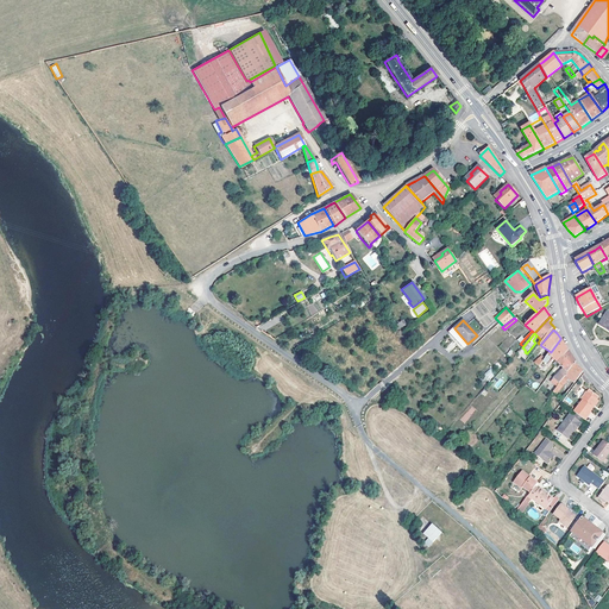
[(551,352),(548,355),(554,359),(558,364),(567,350),(565,345),(560,339),(551,352)]
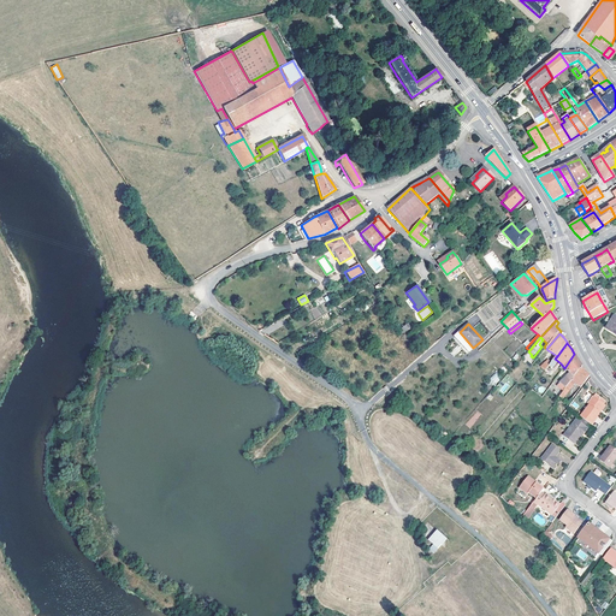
[(550,351),(546,349),(539,359),(542,361),(550,351)]
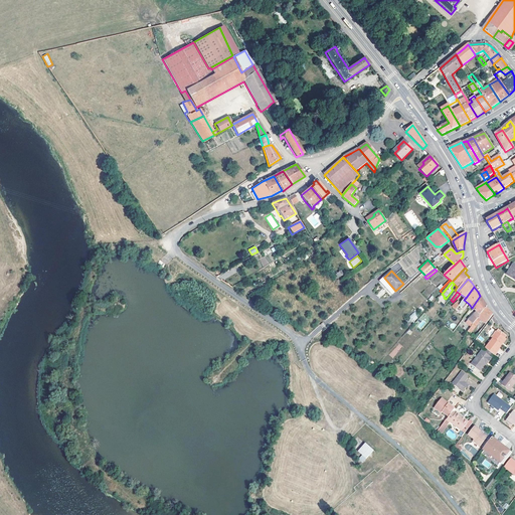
[(476,312),(480,316),(486,308),(487,306),(485,303),(480,296),(472,308),(476,312)]
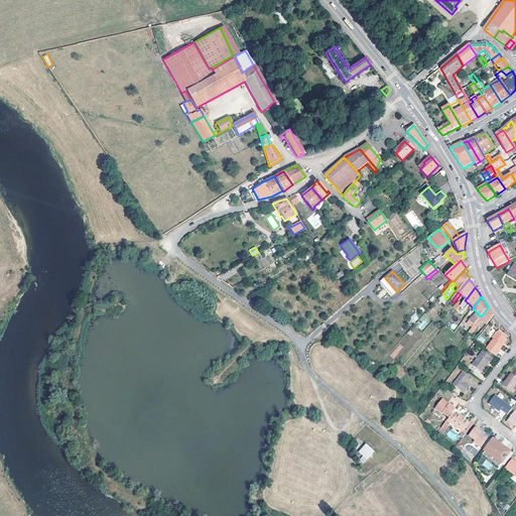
[(457,311),(459,308),(465,300),(463,298),(453,308),(457,311)]
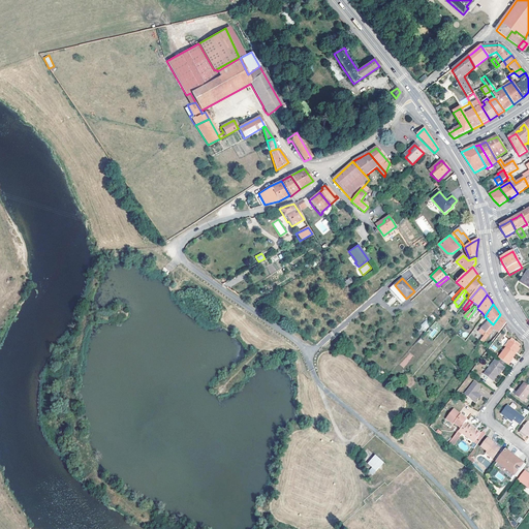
[(481,312),(476,308),(470,316),(471,317),(472,316),(476,319),(481,312)]
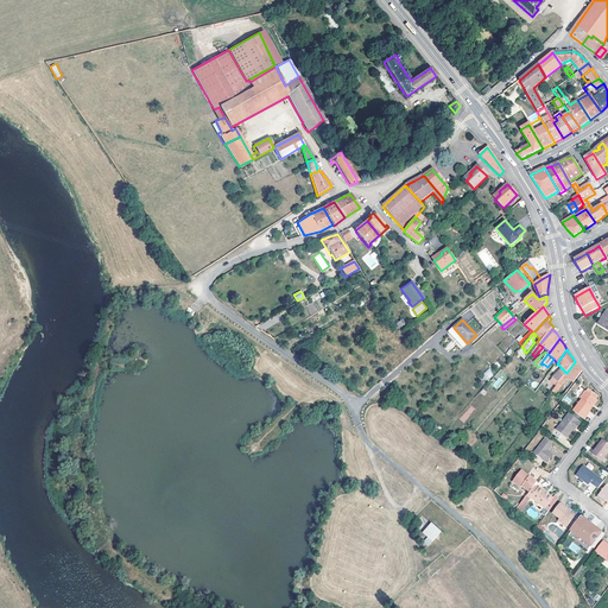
[(567,373),(564,375),(568,379),(574,382),(581,373),(582,372),(581,369),(574,363),(567,373)]
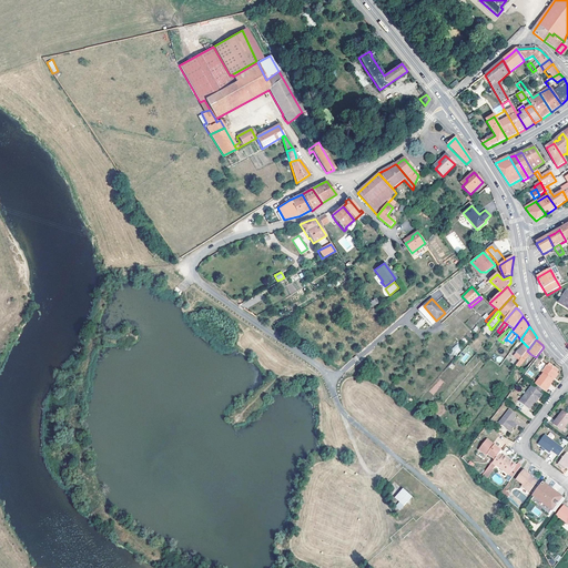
[(456,354),(463,348),(458,343),(452,348),(456,354)]
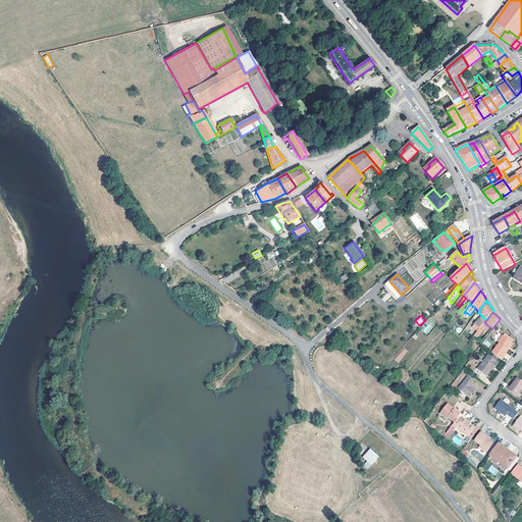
[(484,322),(486,320),(482,316),(472,327),(477,331),(484,322)]
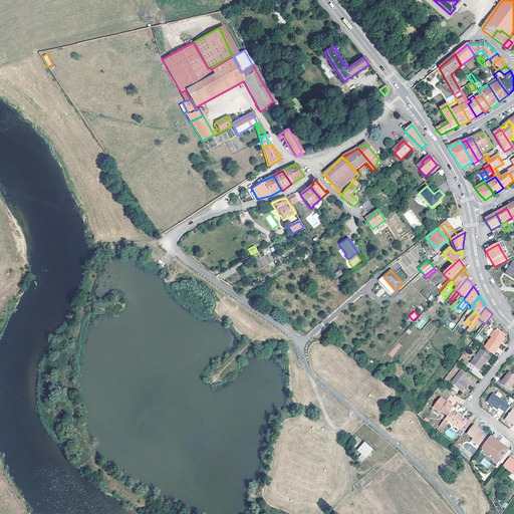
[(414,322),(419,327),(428,318),(423,313),(414,322)]
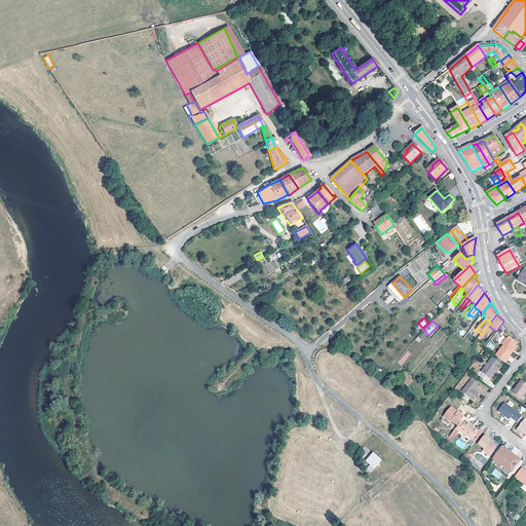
[(491,328),(488,325),(481,334),(477,339),(480,342),(491,328)]
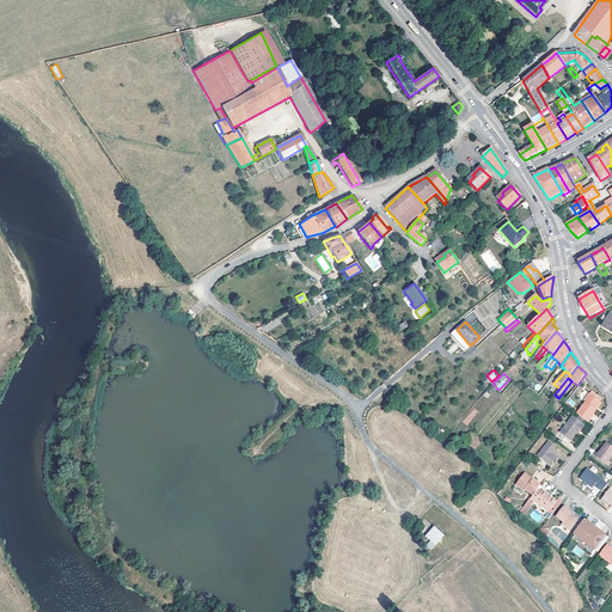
[(564,402),(571,392),(568,390),(561,399),(564,402)]
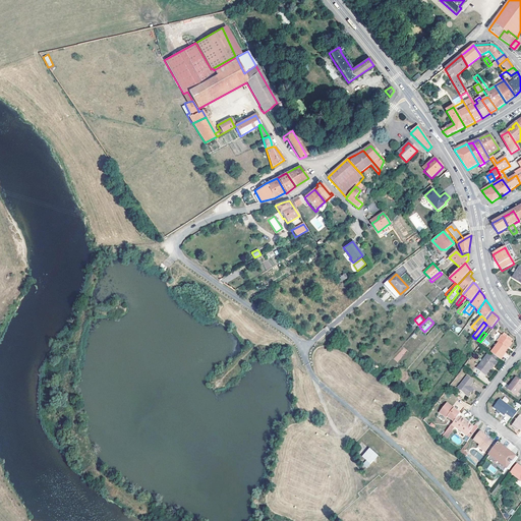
[(502,356),(507,349),(506,348),(510,342),(511,340),(502,334),(497,341),(498,342),(493,349),(502,356)]
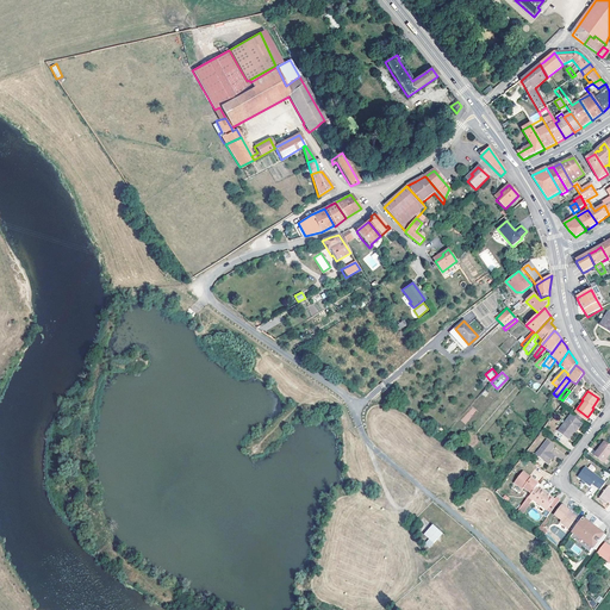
[(461,421),(465,424),(477,411),(472,406),(461,421)]
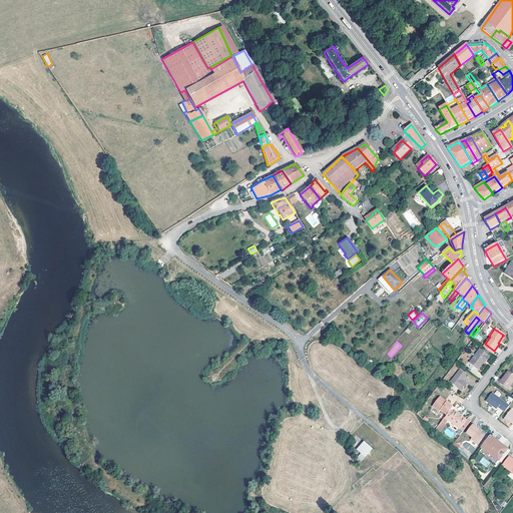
[(484,361),(485,362),(489,357),(479,349),(469,363),(478,369),(482,363),(484,361)]
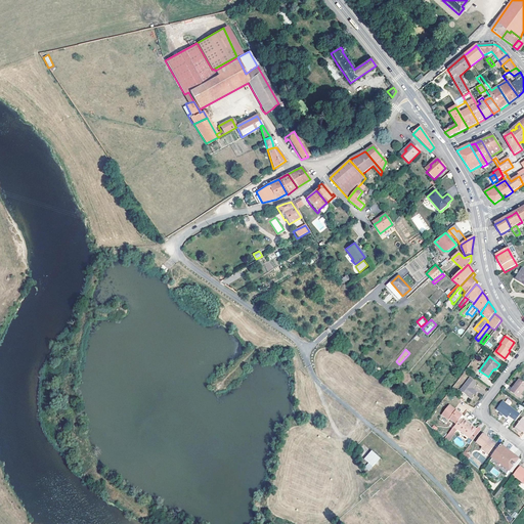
[(461,390),(473,398),(478,391),(473,387),(477,382),(470,377),(461,390)]
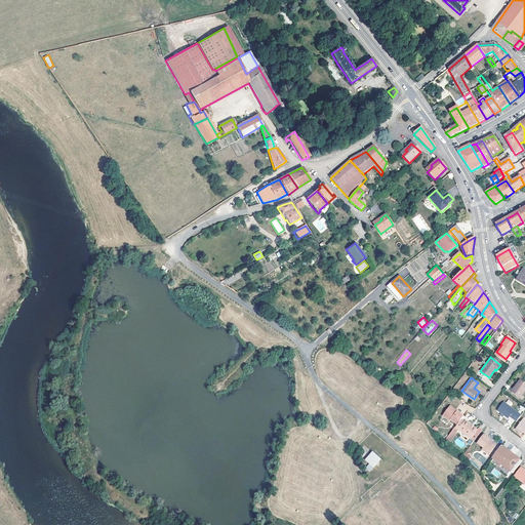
[(524,391),(524,385),(520,381),(517,386),(516,388),(515,388),(511,393),(519,399),(524,391)]
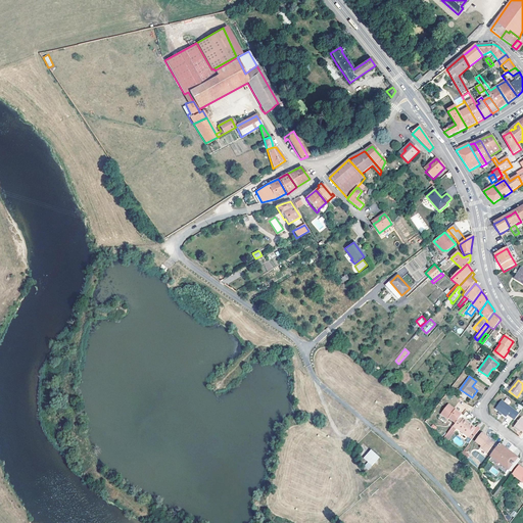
[(502,414),(506,417),(508,415),(514,420),(519,414),(502,400),(495,410),(498,412),(502,414)]
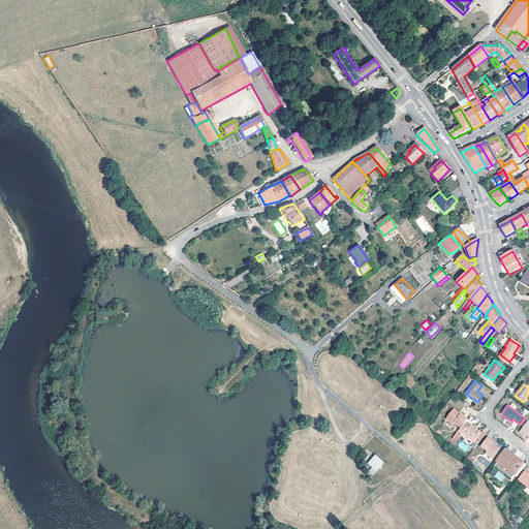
[(454,422),(460,414),(458,413),(453,409),(446,418),(453,423),(454,422)]
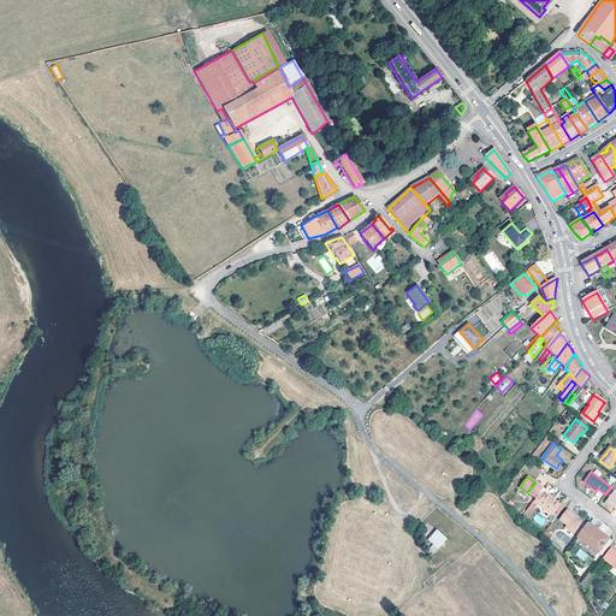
[(535,483),(528,491),(537,497),(542,491),(544,487),(537,481),(535,483)]
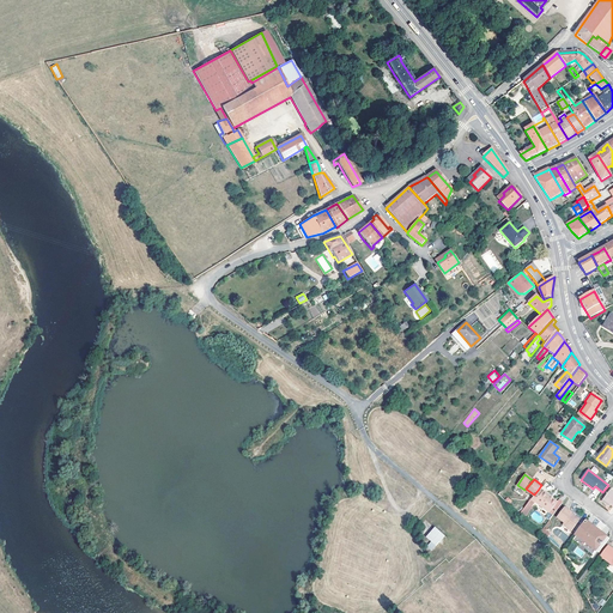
[(534,495),(532,498),(535,502),(553,515),(563,502),(559,499),(558,502),(553,498),(552,499),(550,497),(550,496),(544,491),(542,492),(539,489),(534,495)]
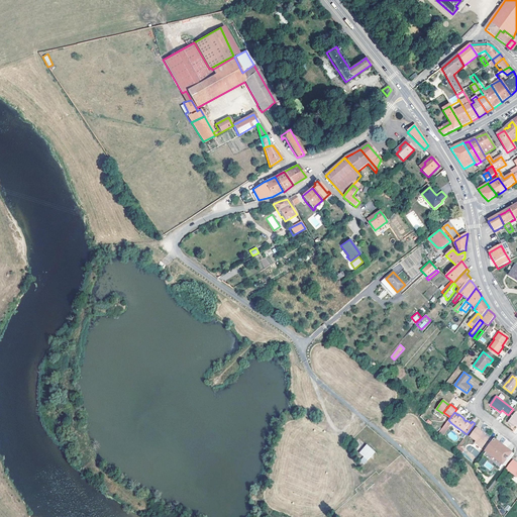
[(516,414),(515,413),(508,421),(514,425),(516,427),(516,414)]
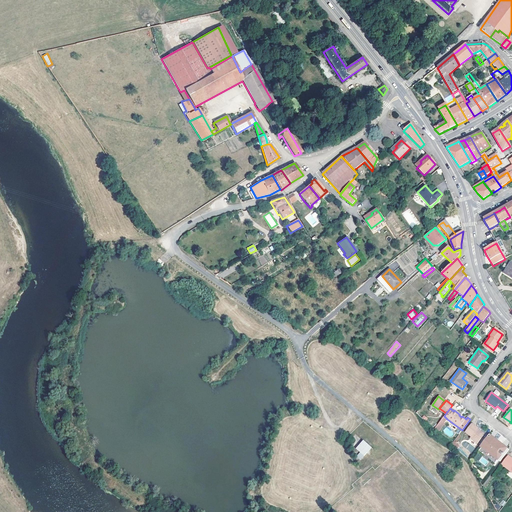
[(447,419),(444,416),(434,430),(436,432),(447,419)]
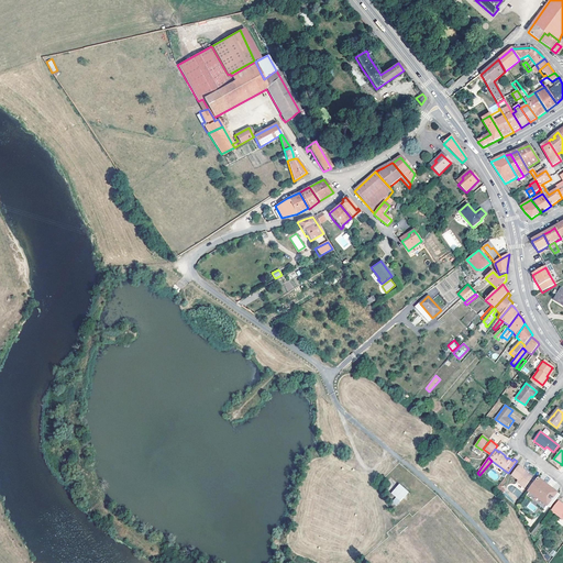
[(526,474),(527,473),(519,466),(511,476),(518,481),(517,483),(525,488),(531,478),(526,474)]
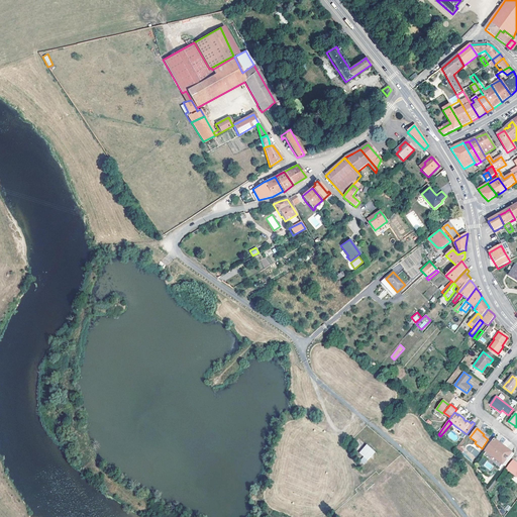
[(505,467),(514,454),(494,438),(485,450),(505,467)]
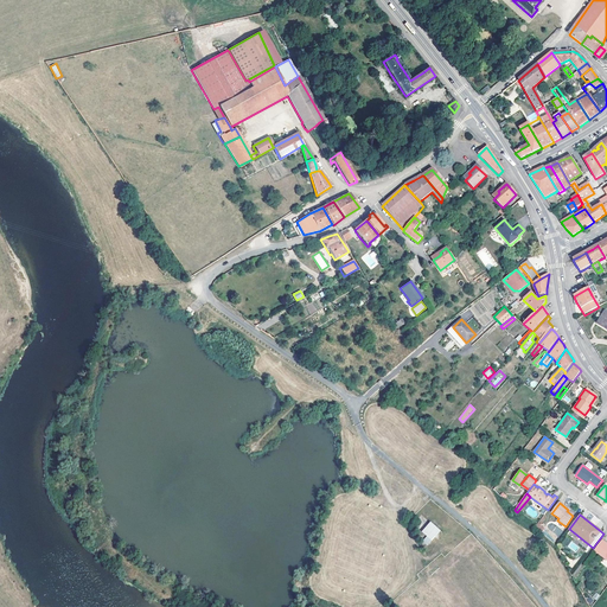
[(430,523),(422,532),(426,537),(428,538),(426,541),(428,543),(430,541),(432,541),(440,531),(430,523)]
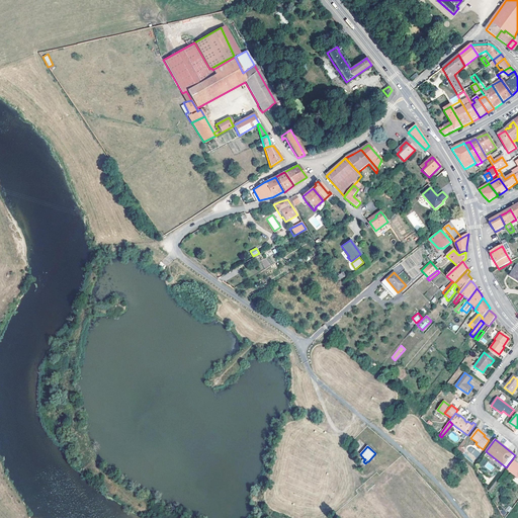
[(455,450),(461,455),(464,451),(458,447),(455,450)]
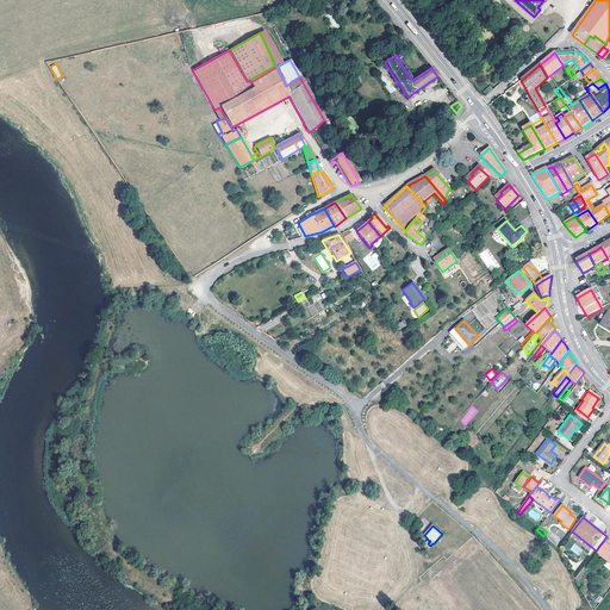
[(609,547),(604,543),(597,554),(609,562),(609,547)]
